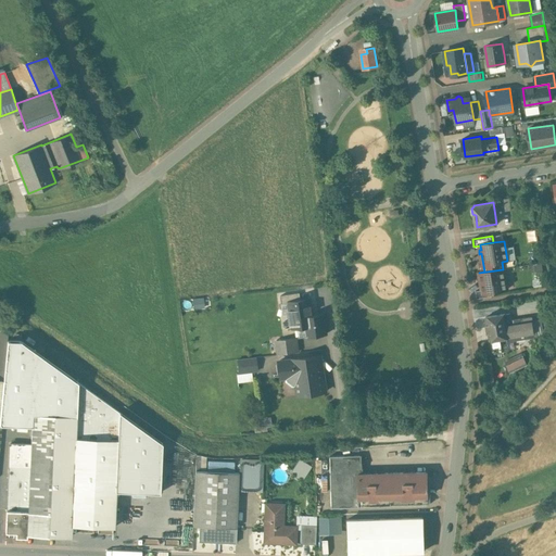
[(503,269),(479,273),(482,290),(482,293),(489,292),(506,289),(503,269)]
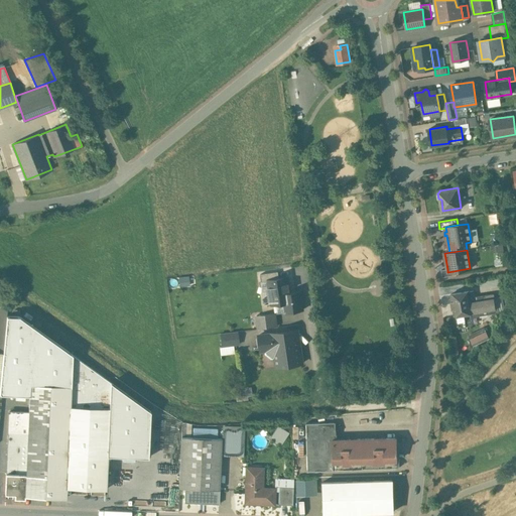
[(447,269),(441,270),(442,277),(454,275),(454,271),(447,272),(447,269)]
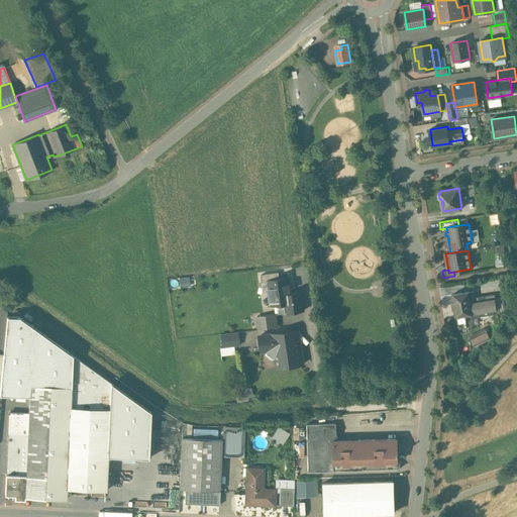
[(268,281),(280,279),(279,272),(261,275),(262,283),(268,282),(268,281)]
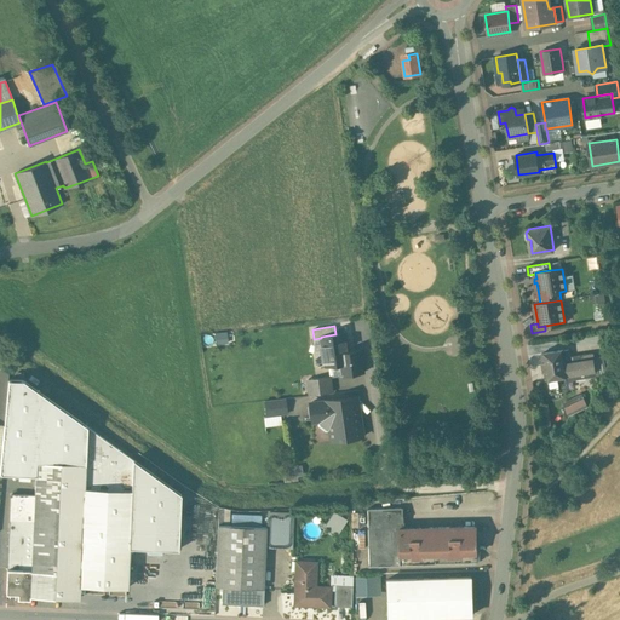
[(342,352),(348,352),(345,333),(336,334),(321,337),(321,338),(326,366),(343,363),(342,352)]
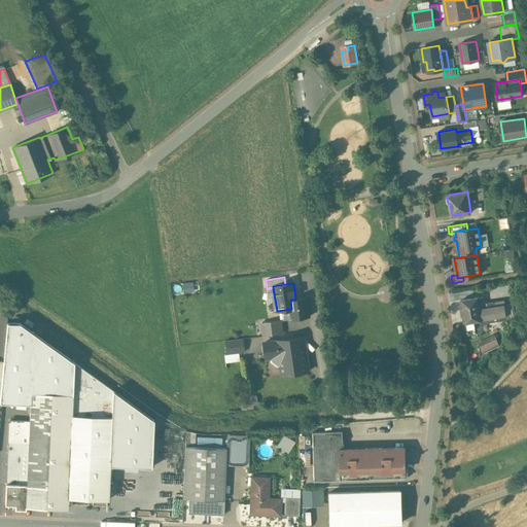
[(295,300),(290,300),(291,309),(292,319),(309,317),(307,297),(295,300)]
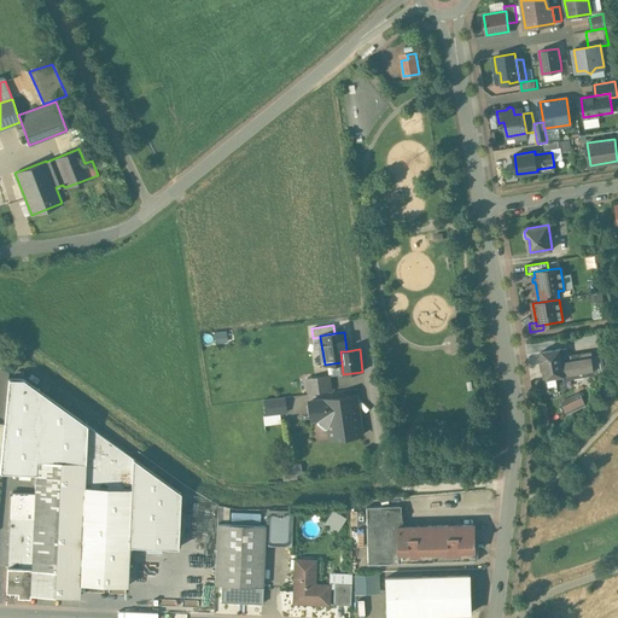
[(561,350),(541,353),(542,361),(541,361),(542,371),(543,371),(544,379),(559,377),(566,375),(563,357),(561,350)]
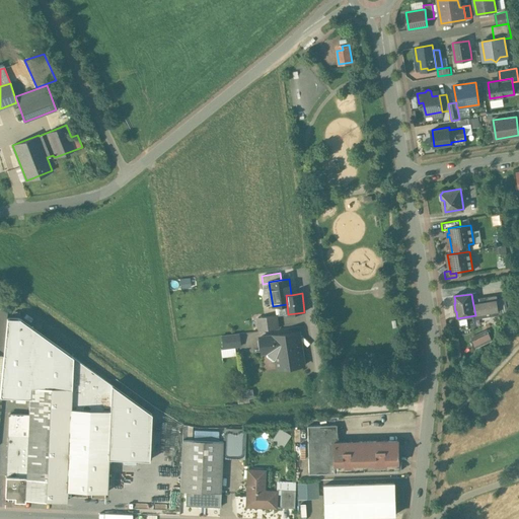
[(497,300),(477,303),(477,300),(472,300),(475,315),(499,311),(497,300)]
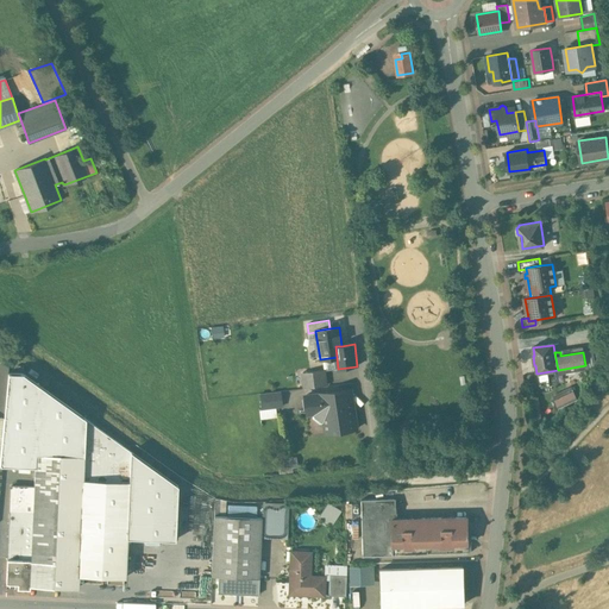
[(324,370),(303,372),(305,388),(326,385),(324,370)]
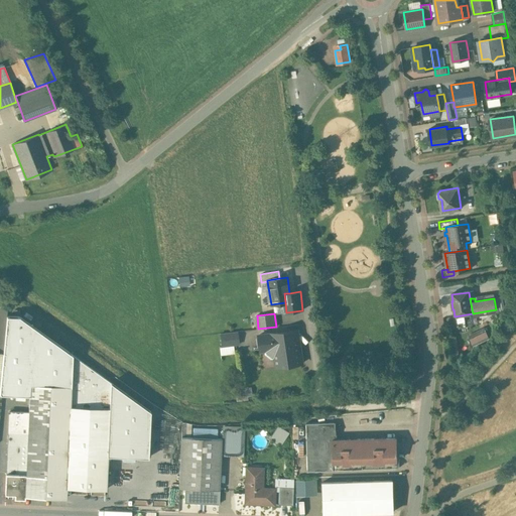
[(467,314),(457,315),(459,328),(469,327),(467,314)]
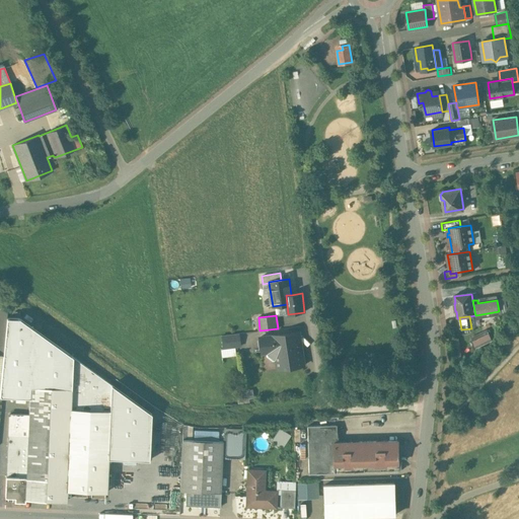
[(73,357),(19,318),(7,317),(3,356),(0,389),(0,395),(29,397),(28,415),(26,476),(26,478),(67,479),(73,357)]
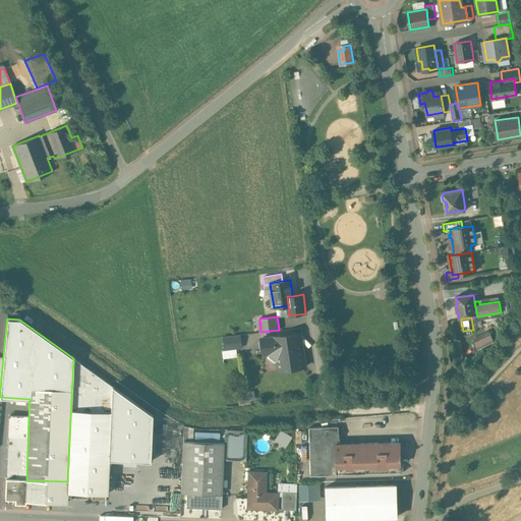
[(493,332),(476,340),(479,348),(497,340),(493,332)]
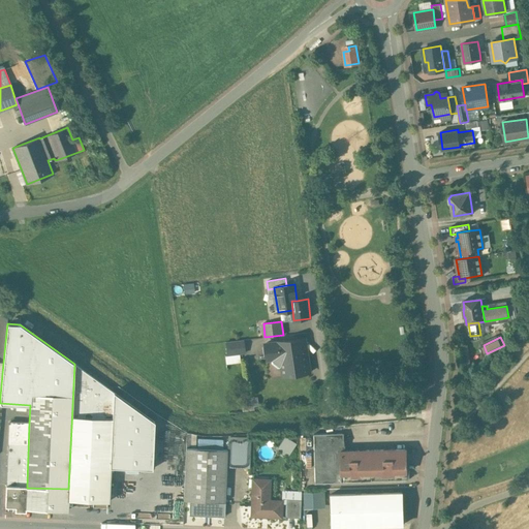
[(241,352),(247,352),(247,339),(226,340),(227,363),(242,362),(241,352)]
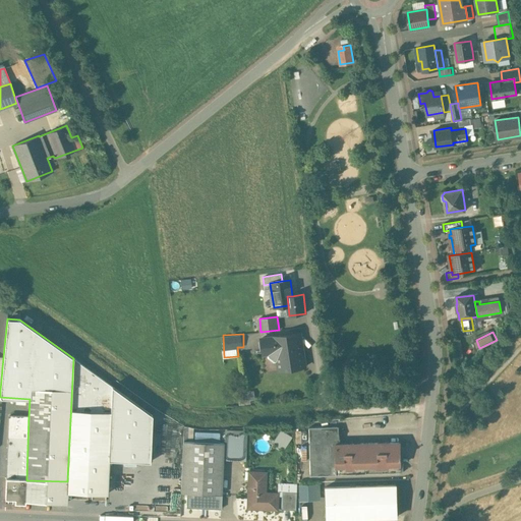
[(298,334),(277,337),(279,354),(280,357),(278,358),(278,360),(280,369),(304,365),(303,354),(301,355),(298,334)]
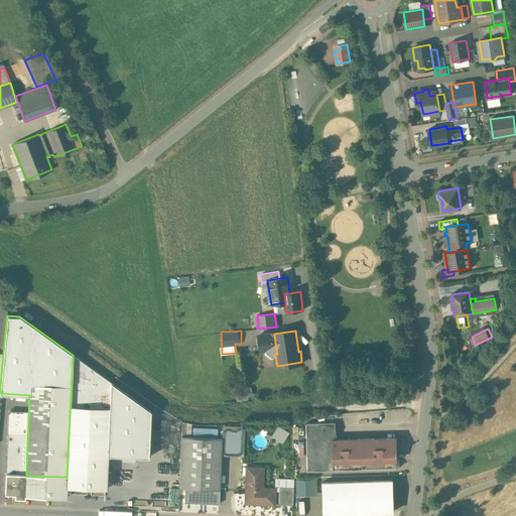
[(274,334),(259,335),(261,350),(266,350),(274,349),(274,351),(276,351),(274,334)]
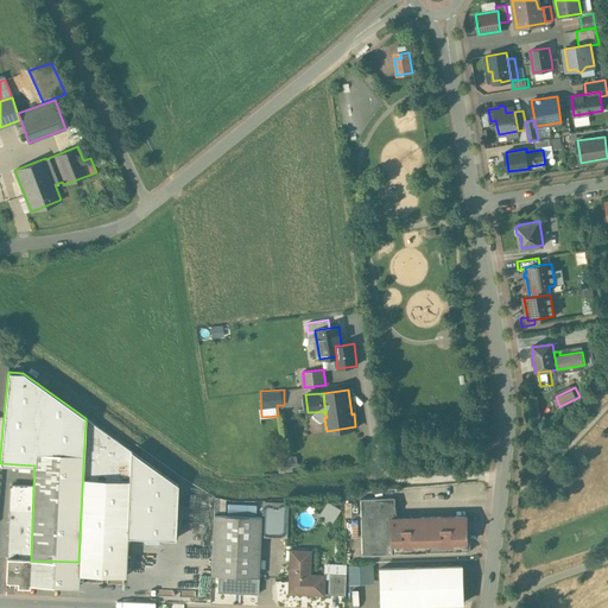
[(323,413),(323,411),(314,412),(314,416),(321,422),(324,420),(324,418),(327,417),(325,413),(323,413)]
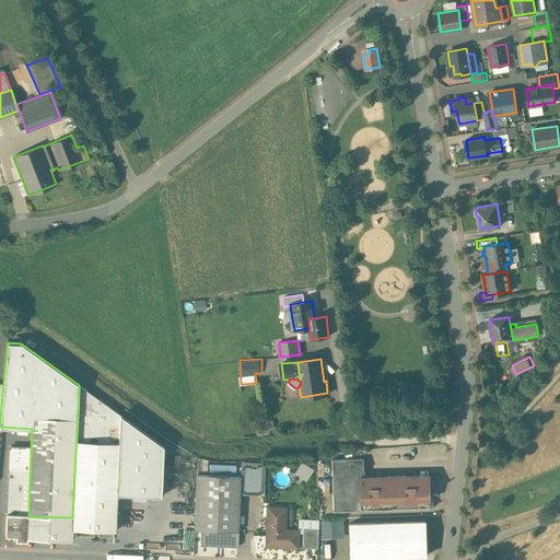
[(120,415),(79,385),(74,475),(117,476),(120,415)]
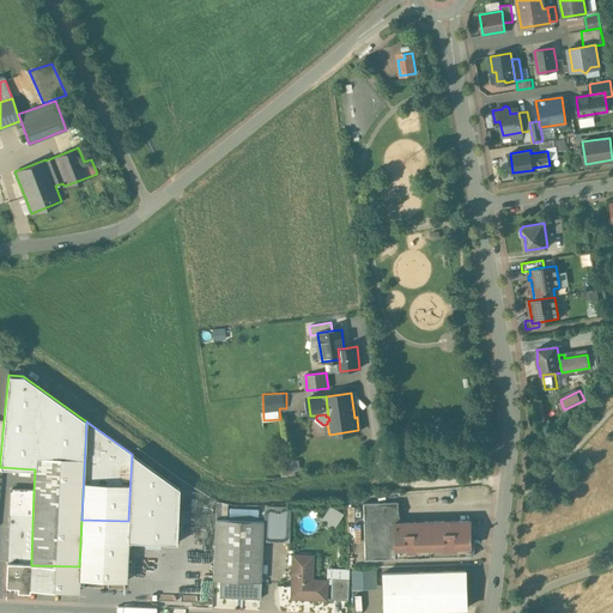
[(178,489),(132,454),(128,521),(128,541),(176,544),(178,489)]
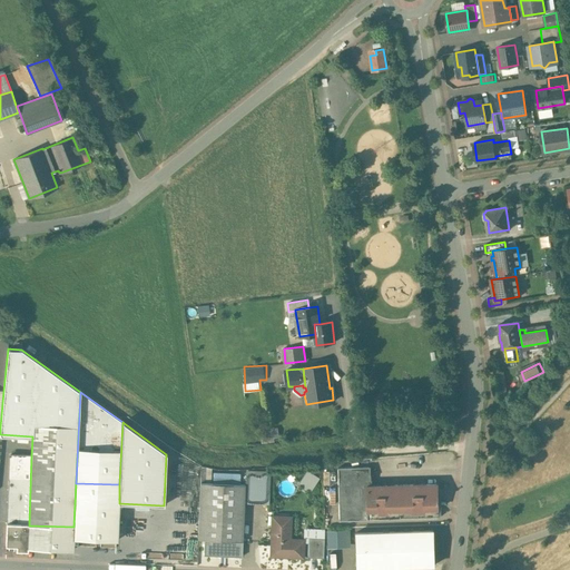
[(31,455),(10,455),(9,479),(9,491),(8,522),(29,523),(31,455)]
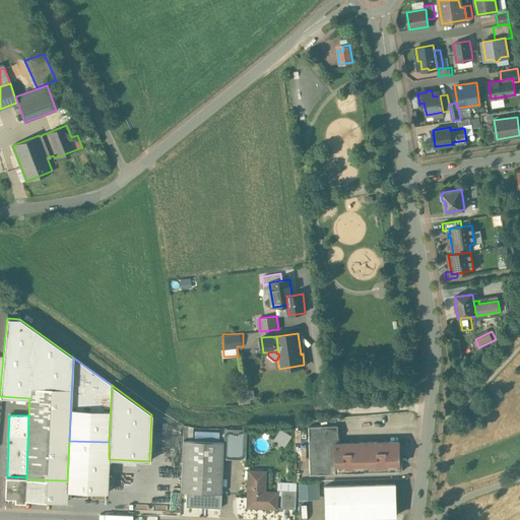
[(338,426),(308,427),(309,474),(400,471),(400,463),(387,464),(387,466),(377,466),(377,464),(353,465),(353,467),(344,467),(344,465),(334,465),(333,443),(338,443),(338,426)]
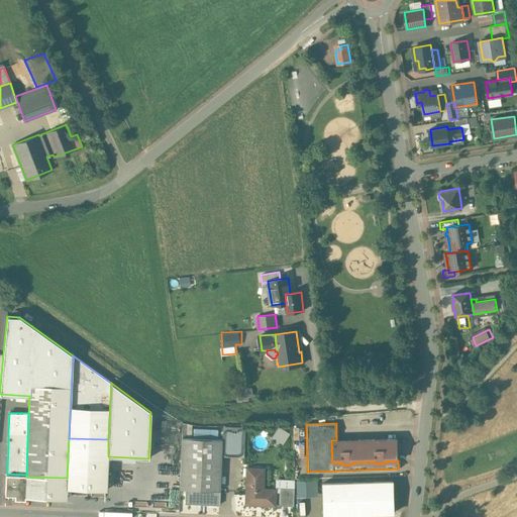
[(222,439),(182,437),(179,489),(220,491),(222,439)]
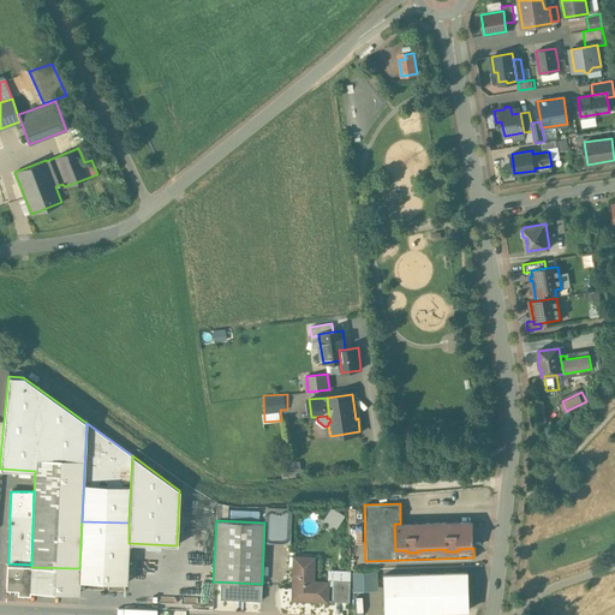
[(129,523),(82,521),(79,568),(79,580),(126,583),(129,543),(129,523)]
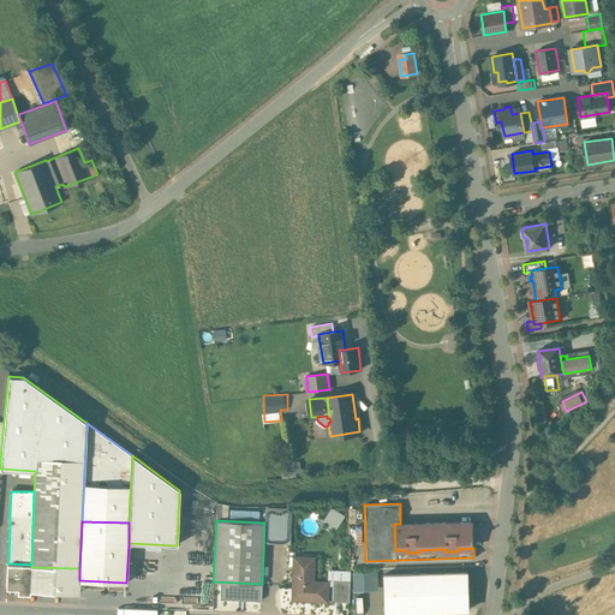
[(400,524),(394,524),(395,550),(407,550),(407,553),(418,553),(418,550),(446,549),(446,551),(458,551),(458,549),(473,548),(472,521),(400,524)]
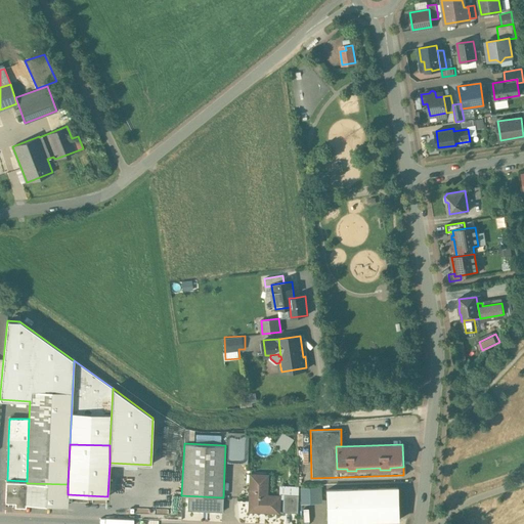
[(7,480),(8,451),(7,451),(5,501),(8,501),(8,507),(13,507),(13,501),(26,503),(27,483),(27,481),(7,480)]
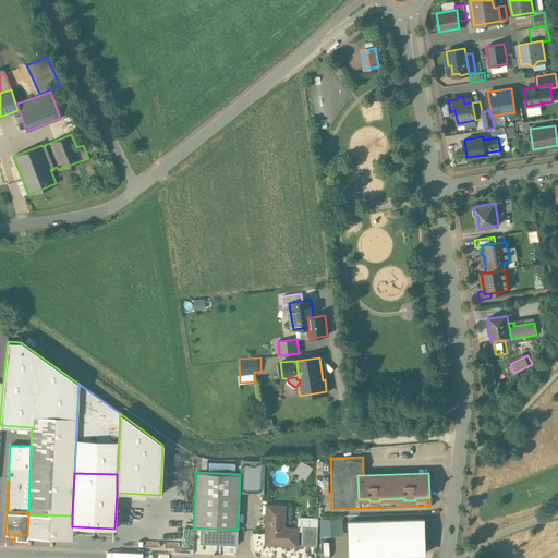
[(284,506),(266,505),(265,544),(296,545),(296,526),(283,526),(284,506)]
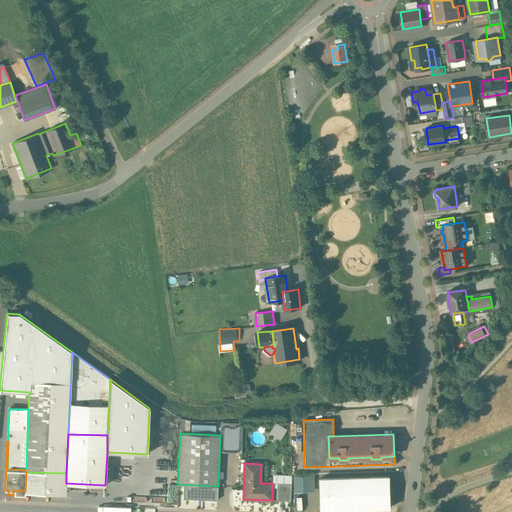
[(26,472),(25,491),(25,492),(66,494),(66,483),(66,473),(26,472)]
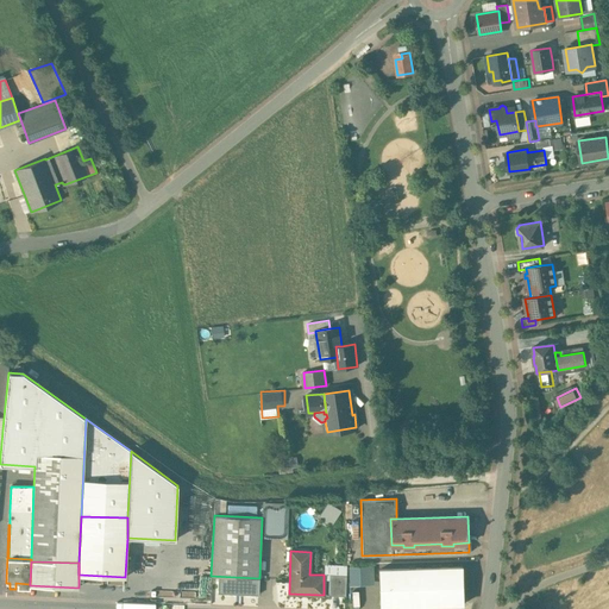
[(351,585),(376,584),(375,564),(350,565),(351,585)]
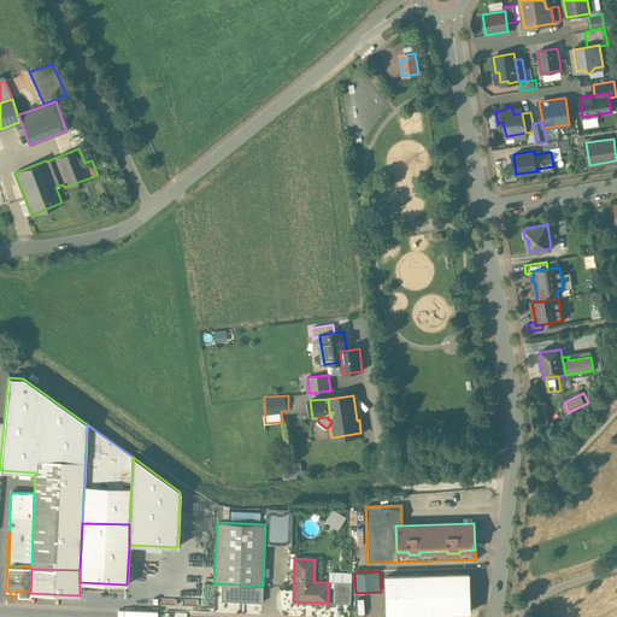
[(469,575),(385,577),(386,613),(470,611),(469,575)]
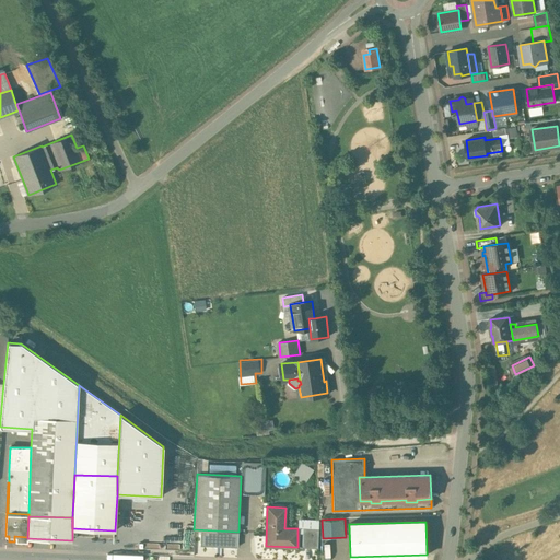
[(318,528),(303,528),(302,547),(317,548),(318,528)]
